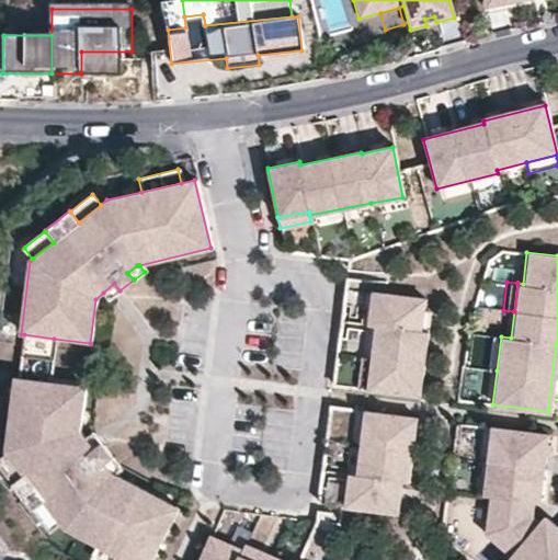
[(115,294),(120,290),(114,283),(103,293),(109,299),(115,294)]
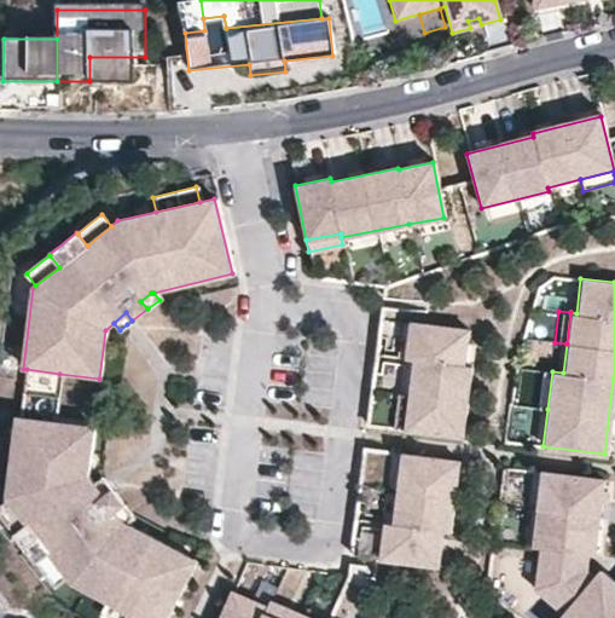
[(457,381),(459,364),(452,363),(453,347),(462,348),(464,329),(376,318),(364,425),(451,435),(453,419),(462,420),(465,382),(457,381)]
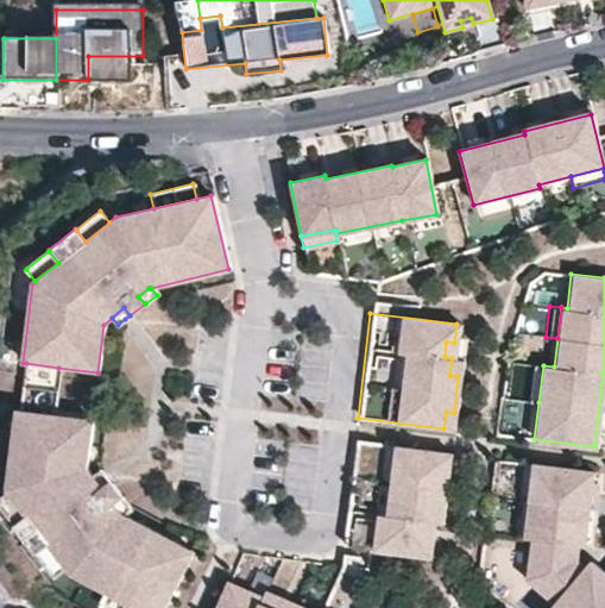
[(458,376),(460,359),(452,358),(449,375),(458,376)]
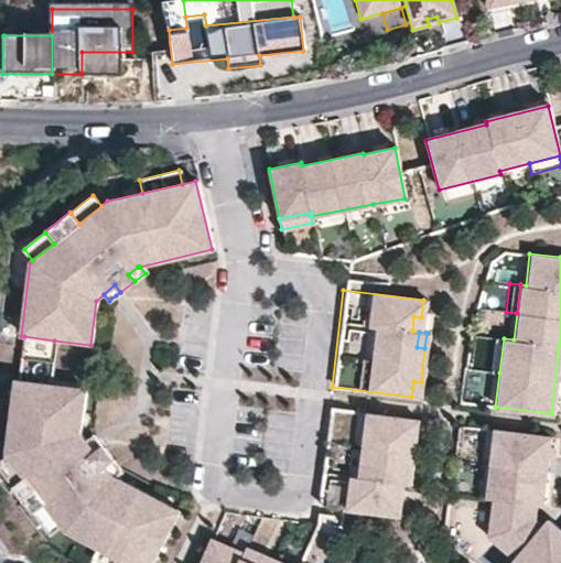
[(54,340),(24,336),(19,381),(49,386),(54,340)]
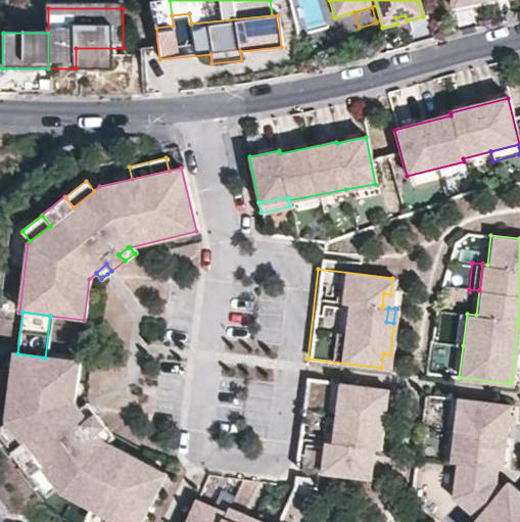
[(463,345),(467,314),(457,312),(453,344),(463,345)]
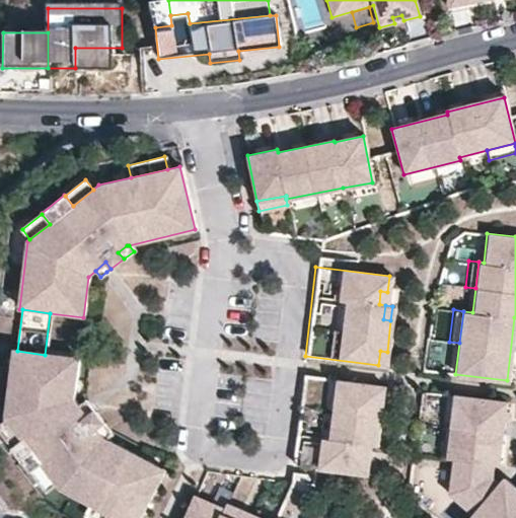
[(140,517),(164,471),(104,440),(103,439),(95,430),(102,425),(93,412),(86,417),(78,407),(73,399),(78,359),(45,355),(17,351),(13,351),(5,419),(7,421),(22,441),(12,449),(29,471),(30,471),(41,463),(56,484),(60,490),(90,506),(115,517),(140,517)]
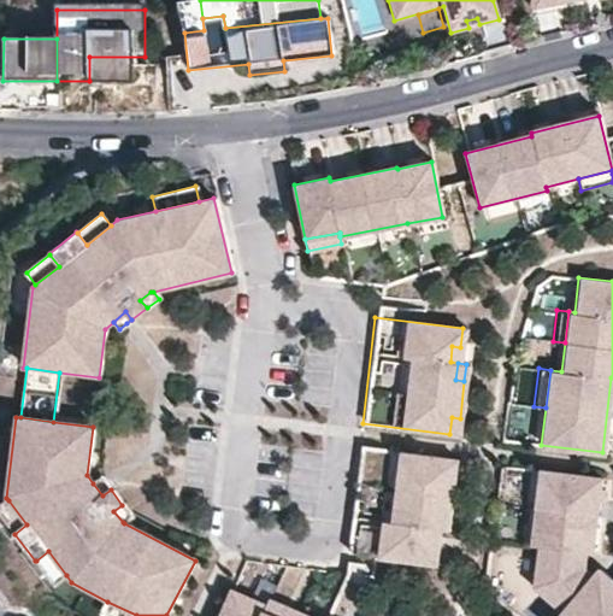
[(458,435),(460,418),(452,417),(449,434),(458,435)]
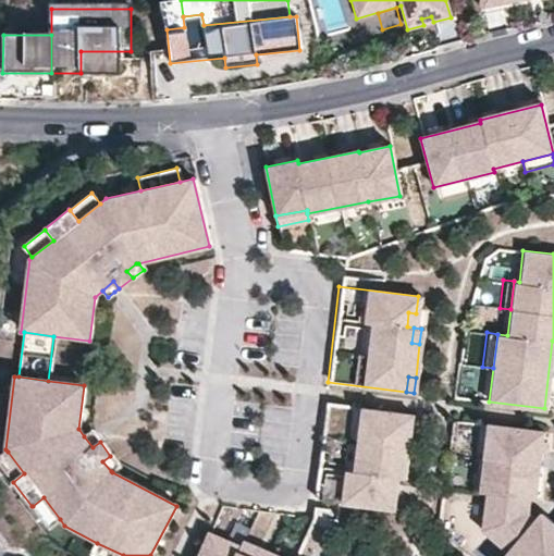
[(405,464),(409,430),(402,429),(404,414),(324,404),(314,499),(393,509),(394,493),(388,491),(390,478),(396,478),(397,462),(405,464)]
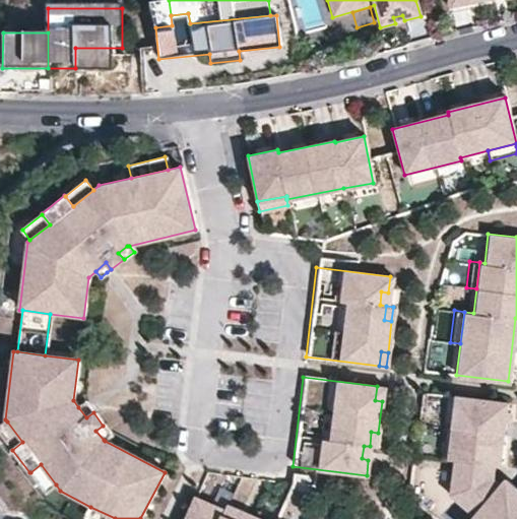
[(382,401),(383,387),(377,386),(375,400),(382,401)]
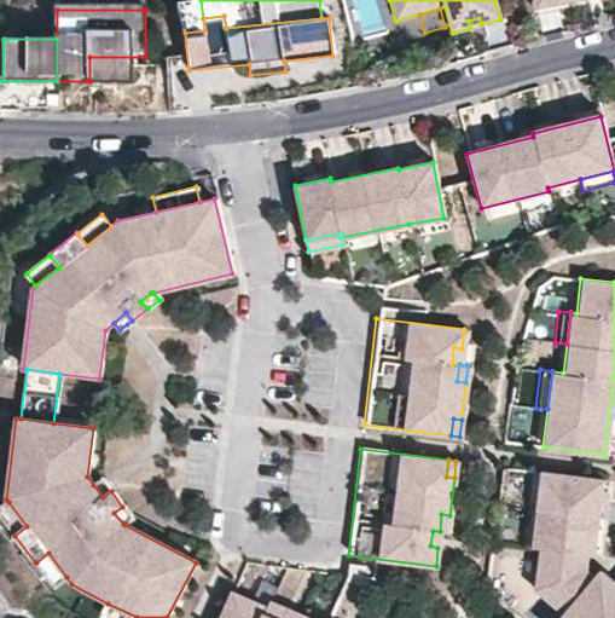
[(614,617),(614,581),(599,569),(593,576),(585,569),(587,553),(592,553),(602,478),(540,471),(532,546),(539,547),(534,588),(560,593),(572,602),(563,612),(558,617),(614,617)]
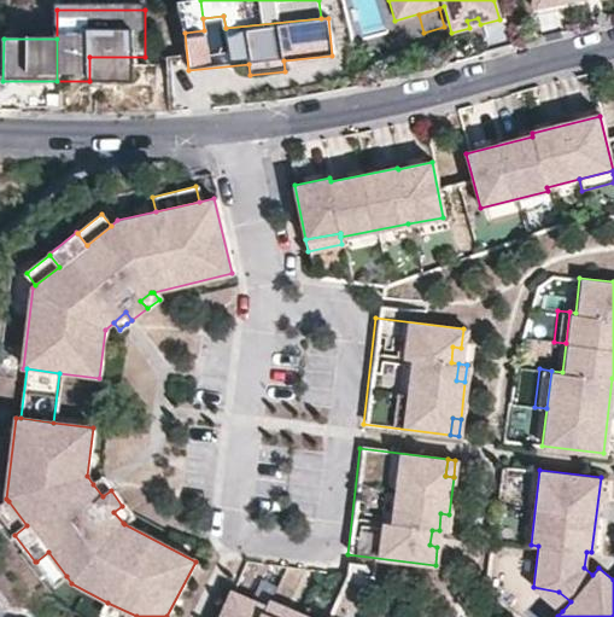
[(100,478),(93,484),(103,496),(111,490),(106,485),(100,478)]
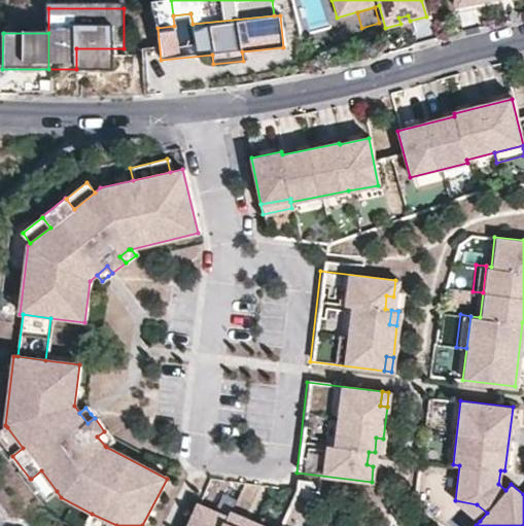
[(23,448),(7,427),(0,432),(0,439),(12,455),(23,448)]
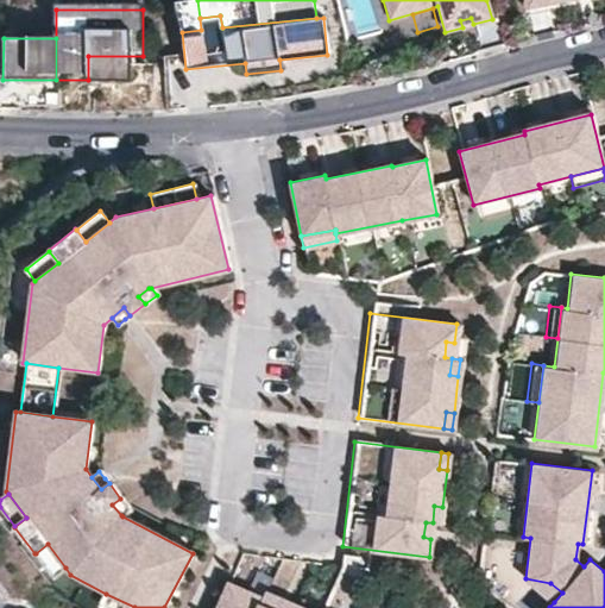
[(120,499),(112,505),(121,515),(123,516),(130,511),(120,499)]
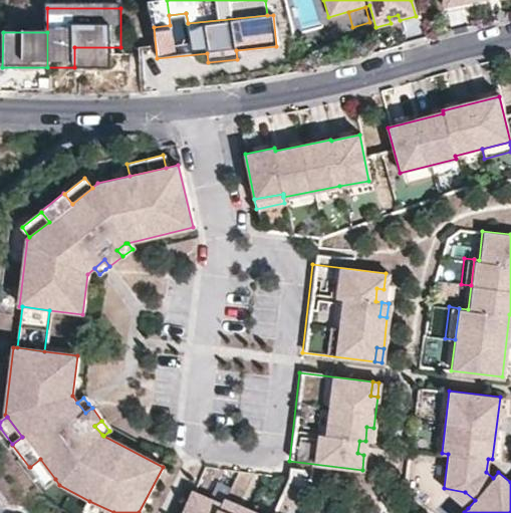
[(40,459),(30,467),(45,487),(55,479),(40,459)]
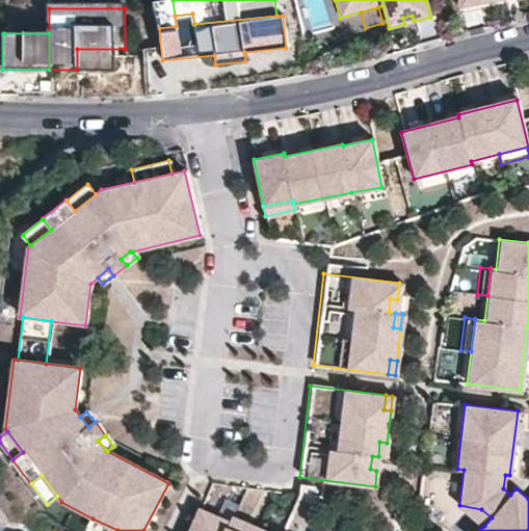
[(492,518),(481,509),(459,505),(484,526),(492,518)]
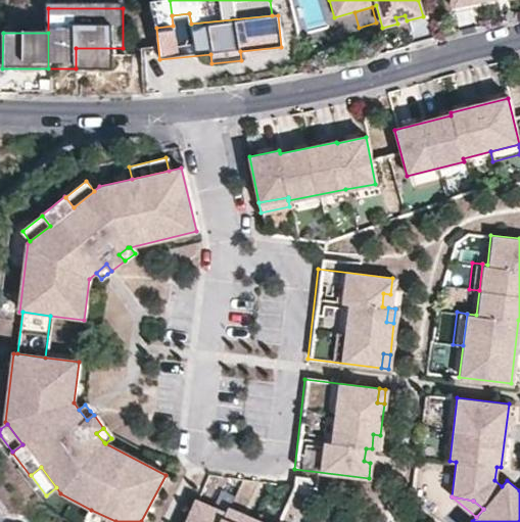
[(253,521),(226,510),(224,515),(194,503),(185,521),(253,521)]
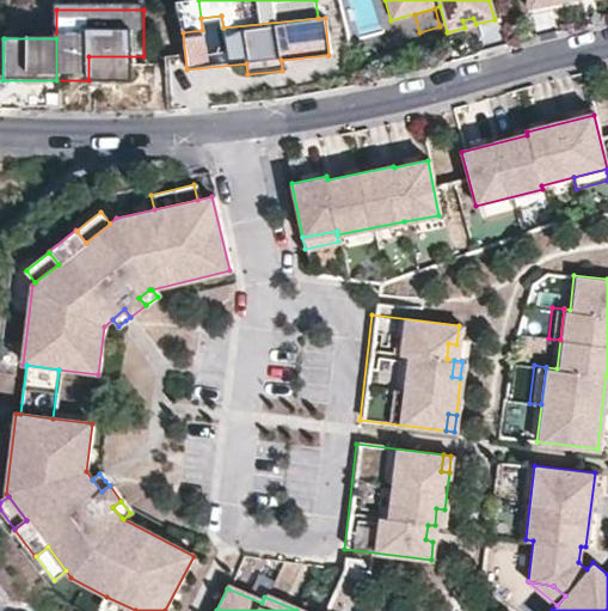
[(135,610),(106,597),(99,609),(103,610),(135,610)]
